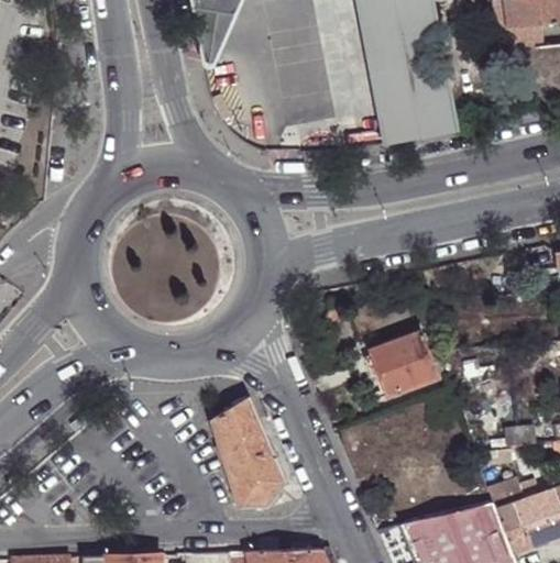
[(187,0),(190,15),(212,3),(216,0),(187,0)]
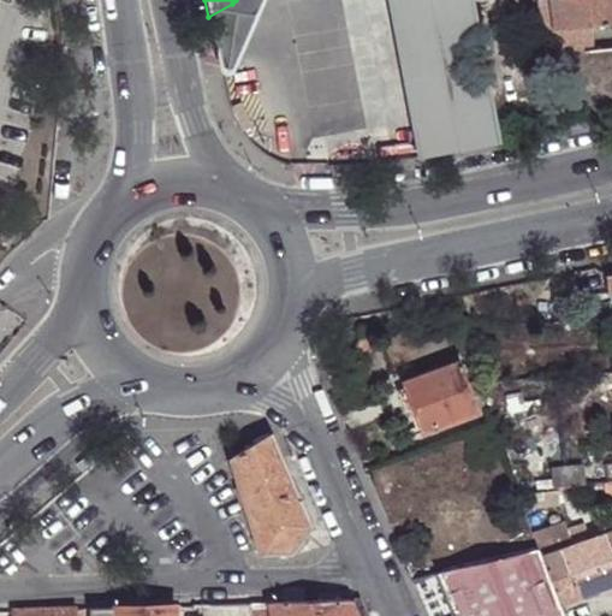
[(236,0),(232,4),(208,17),(217,61),(218,65),(221,66),(226,65),(229,63),(262,0),(236,0)]
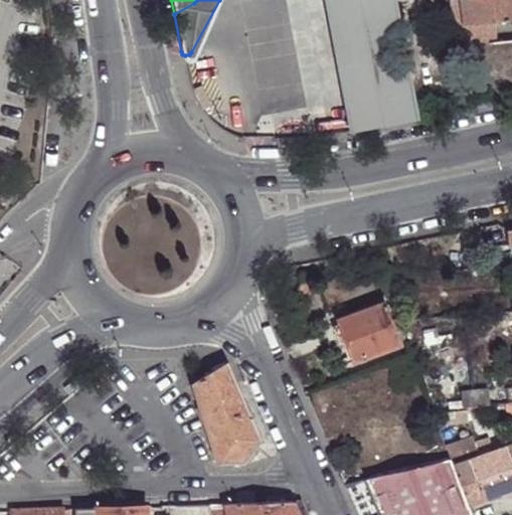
[(323,0),(346,125),(403,115),(391,51),(381,53),(376,26),(391,23),(387,0),(323,0)]
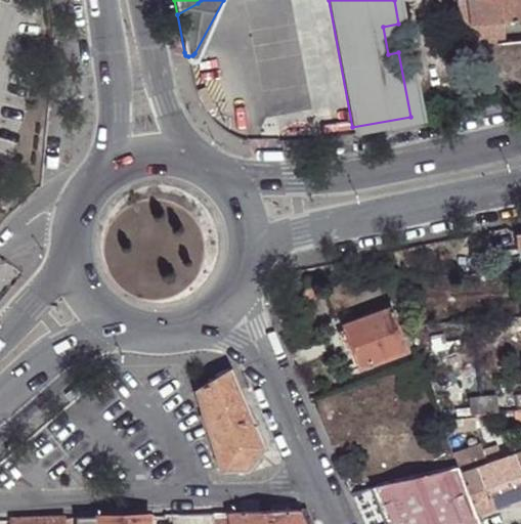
[(520,0),(466,0),(471,28),(520,20),(520,0)]
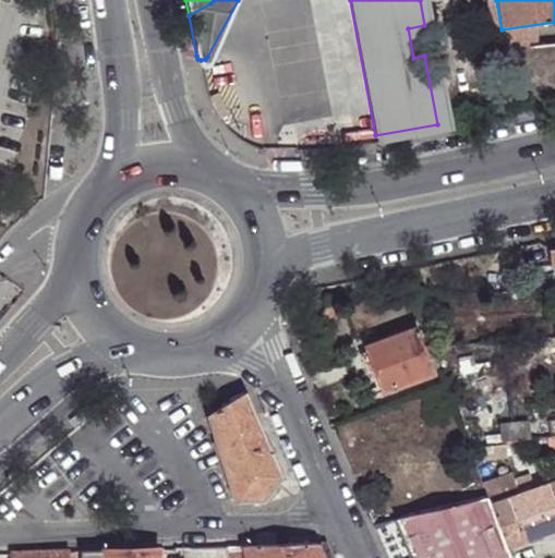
[(554,85),(554,44),(527,49),(529,69),(539,69),(541,86),(554,85)]
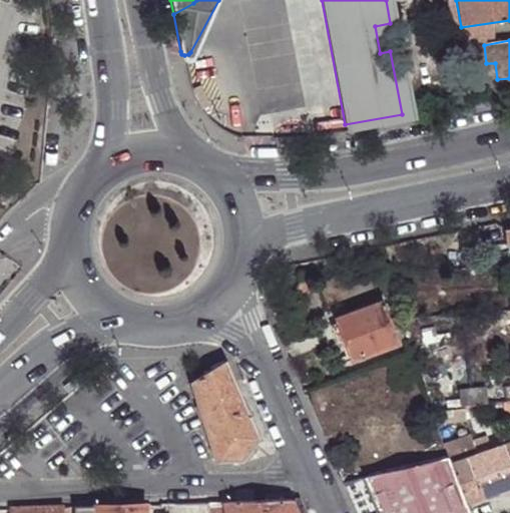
[(509,273),(509,264),(507,265),(480,267),(481,275),(509,273)]
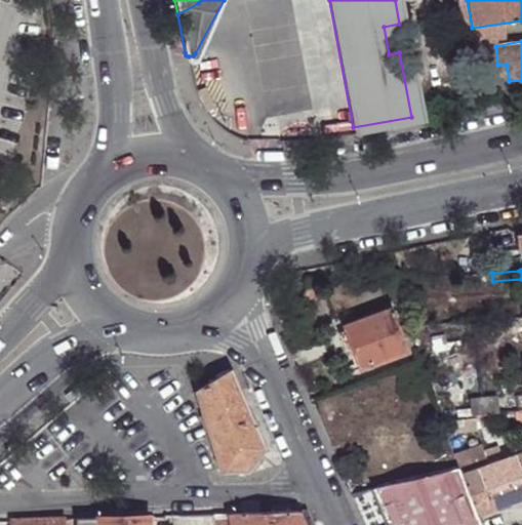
[(306,283),(299,297),(311,303),(319,282),(306,283)]
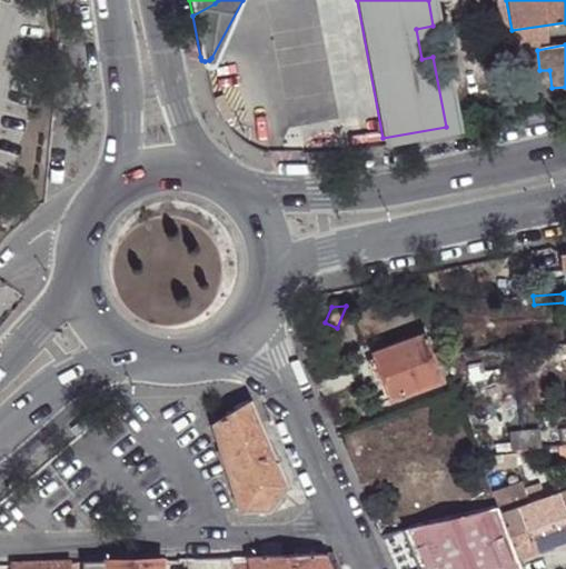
[(439,380),(429,355),(421,336),(371,355),(388,399),(439,380)]
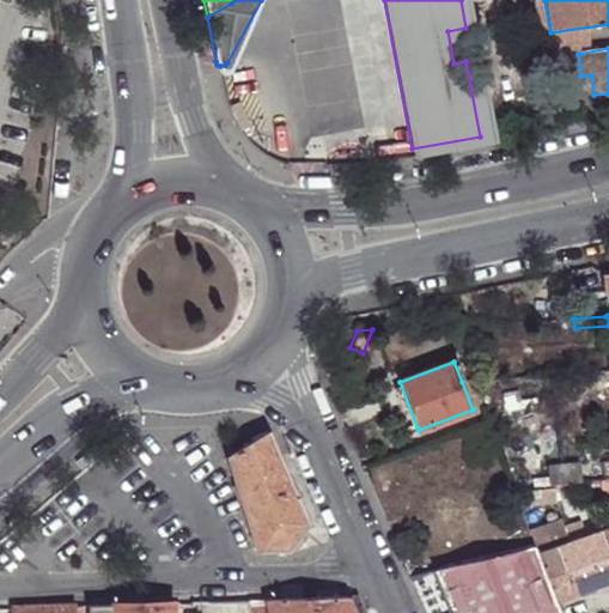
[(470,381),(470,380),(462,382),(473,410),(480,406),(470,381)]
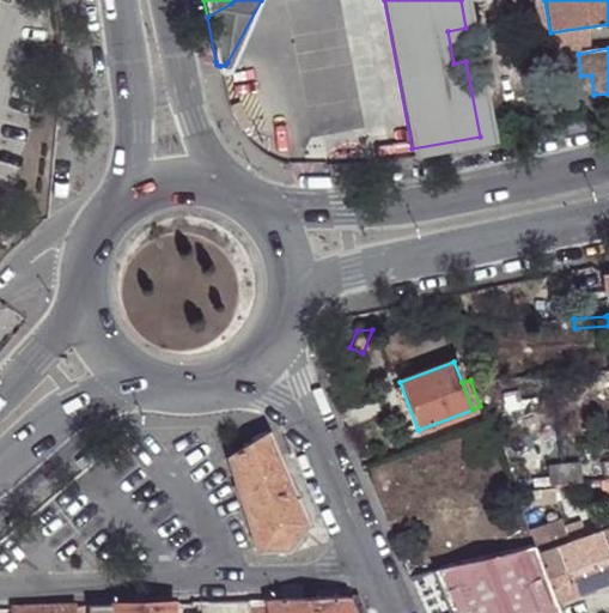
[(308,525),(267,430),(227,455),(257,552),(288,552),(308,525)]
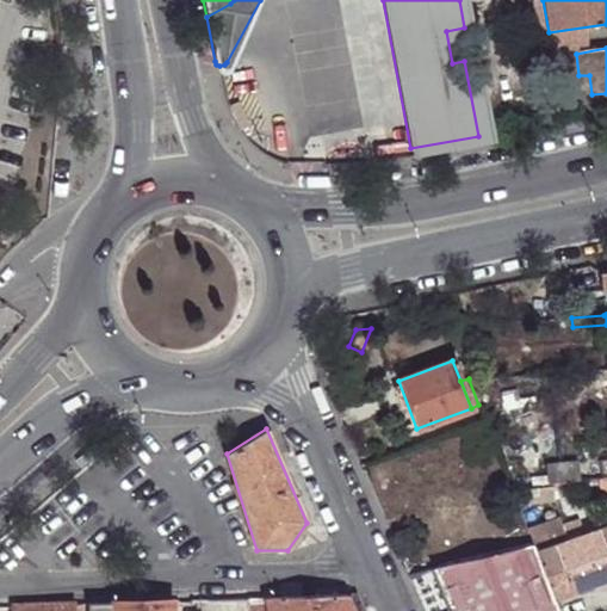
[(546,463),(547,485),(552,486),(602,480),(599,460),(599,458),(546,463)]
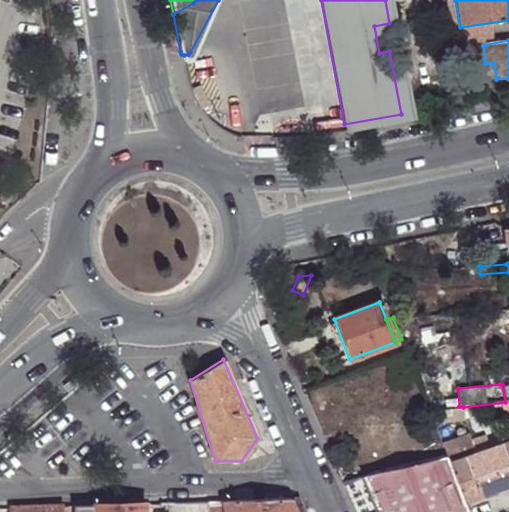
[(459,406),(429,410),(428,410),(433,423),(463,420),(463,407),(459,406)]
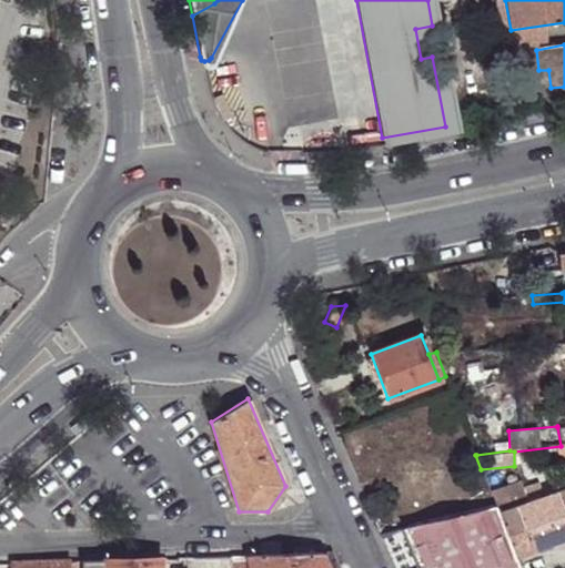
[(516,556),(564,537),(564,490),(527,505),(520,484),(491,495),(495,506),(497,515),(500,514),(516,556)]
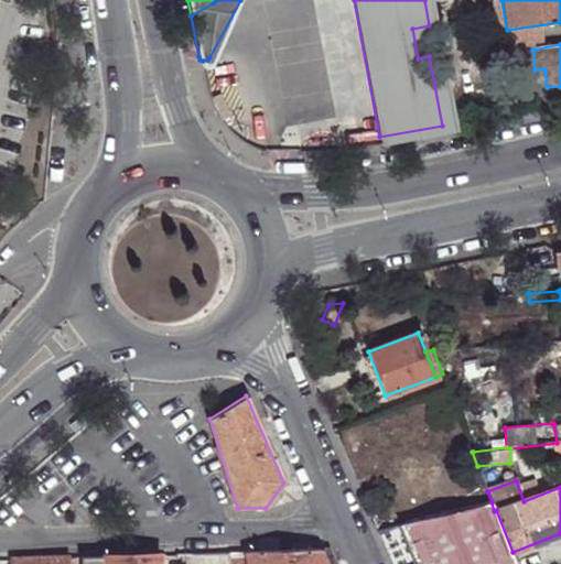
[(492,502),(400,524),(417,563),(514,563),(510,553),(513,552),(496,510),(494,511),(492,502)]
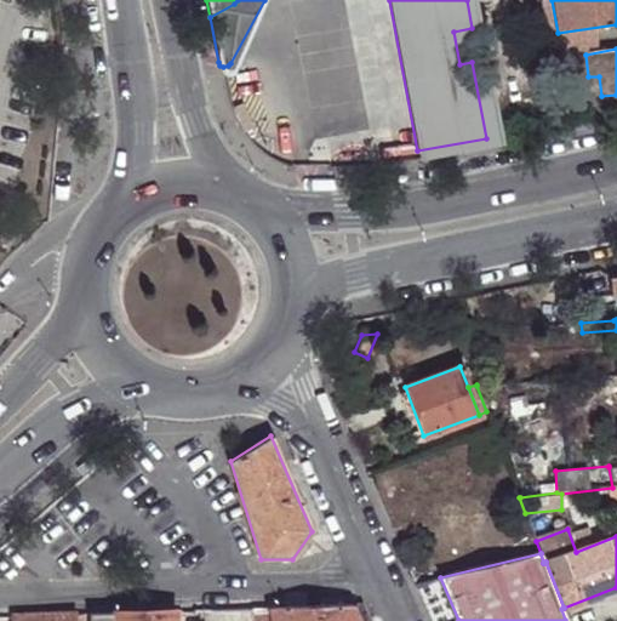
[(269,608),(270,620),(355,620),(349,604),(269,608)]
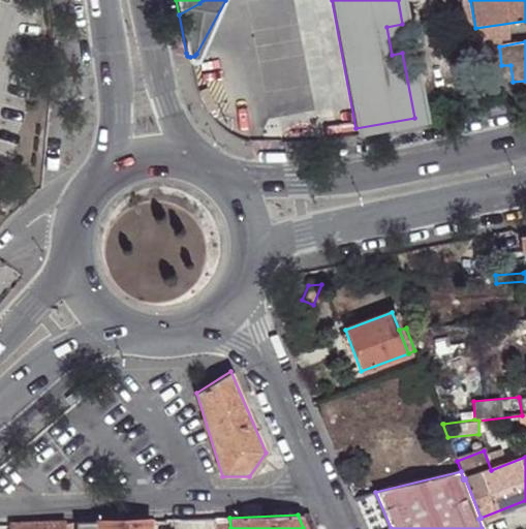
[(214,528),(230,528),(229,518),(212,519),(214,528)]
